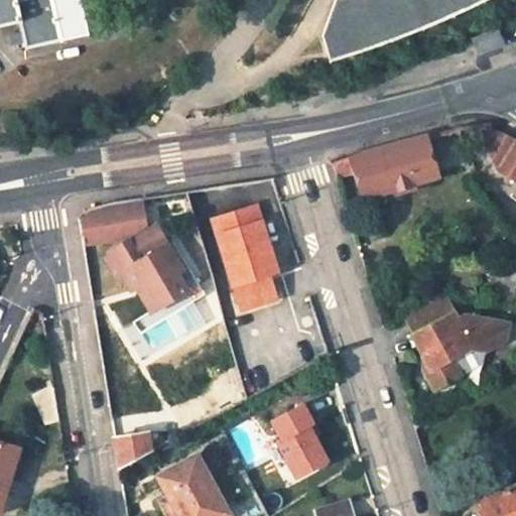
[(88,34),(81,0),(30,0),(16,3),(15,0),(0,0),(0,24),(19,20),(25,47),(88,34)]
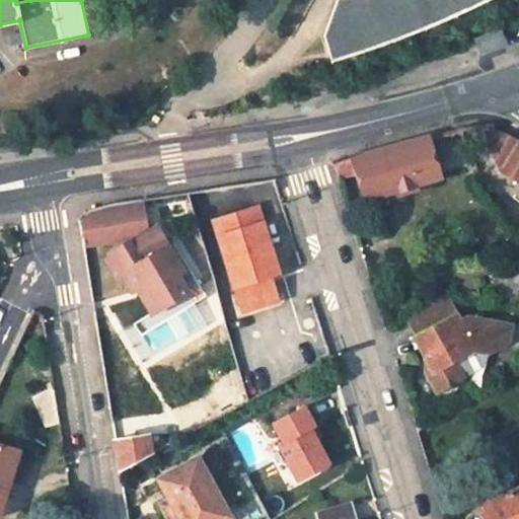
[(467,0),(336,0),(323,30),(329,52),(431,18),(467,0)]
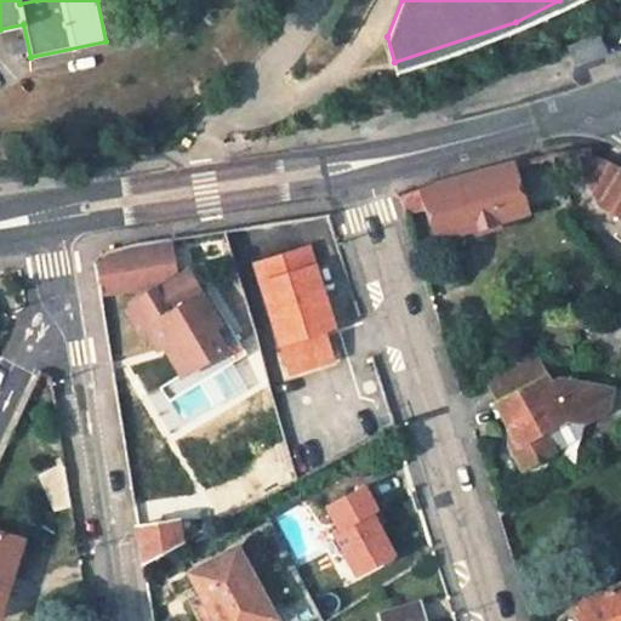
[(559,0),(516,22),(394,62),(398,78),(502,40),(556,17),(588,0),(559,0)]
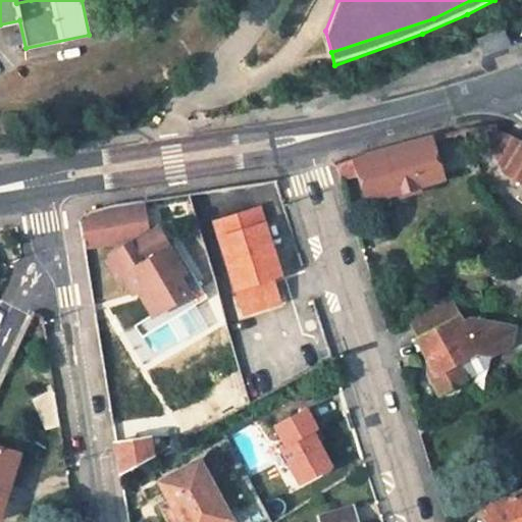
[(510,46),(503,29),(476,40),(477,44),(467,47),(470,53),(480,49),(483,57),(510,46)]
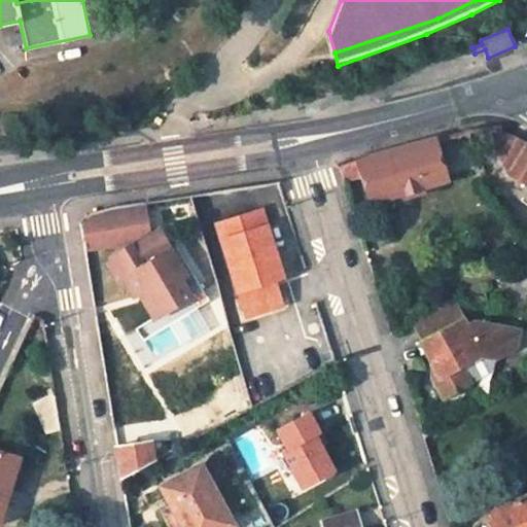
[(526,142),(508,134),(498,153),(510,174),(526,183),(526,142)]
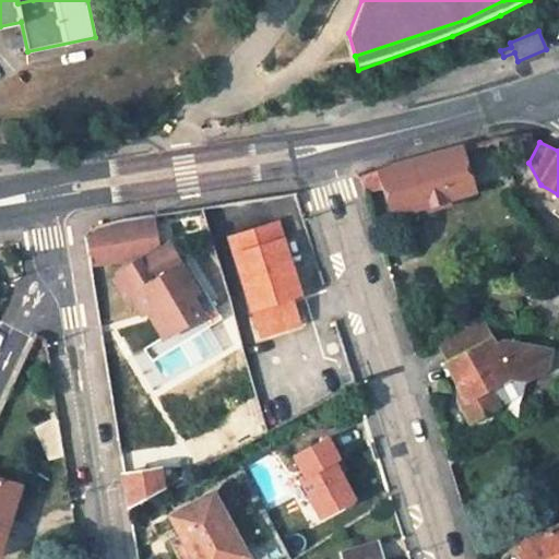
[(428,211),(450,204),(448,199),(475,191),(462,149),(360,177),(365,192),(383,186),(392,209),(425,200),(427,206),(428,211)]
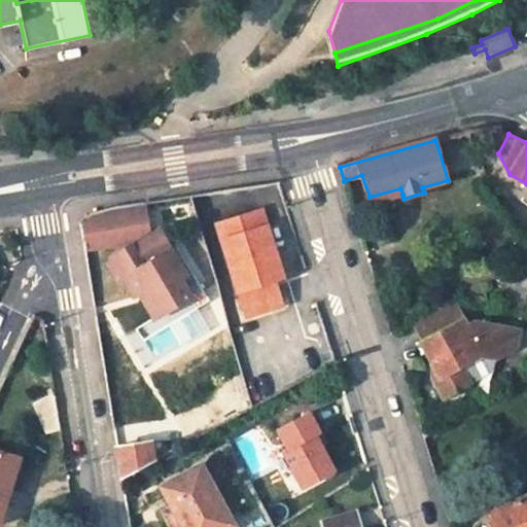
[(372,203),(402,195),(400,188),(370,197),(372,203)]
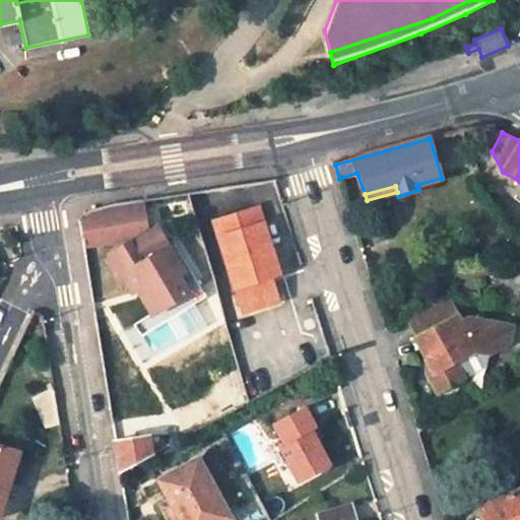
[(140,223),(125,201),(112,203),(87,208),(82,212),(79,217),(83,244),(122,237),(125,235),(129,242),(133,239),(129,232),(140,223)]
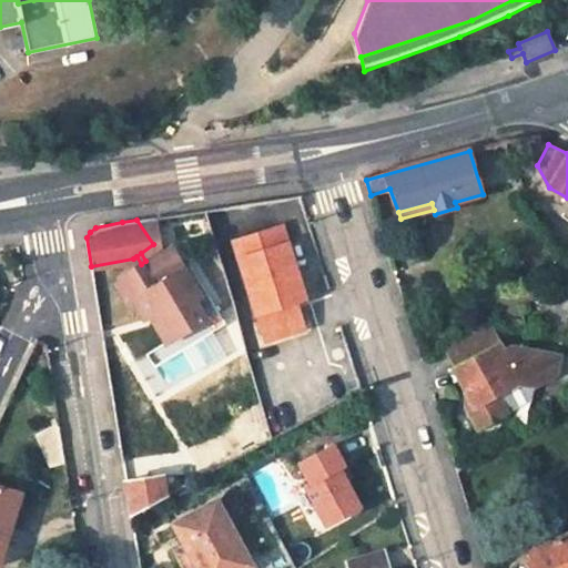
[(303,298),(280,227),(232,243),(264,342),(288,334),(279,305),(294,301),(303,298)]
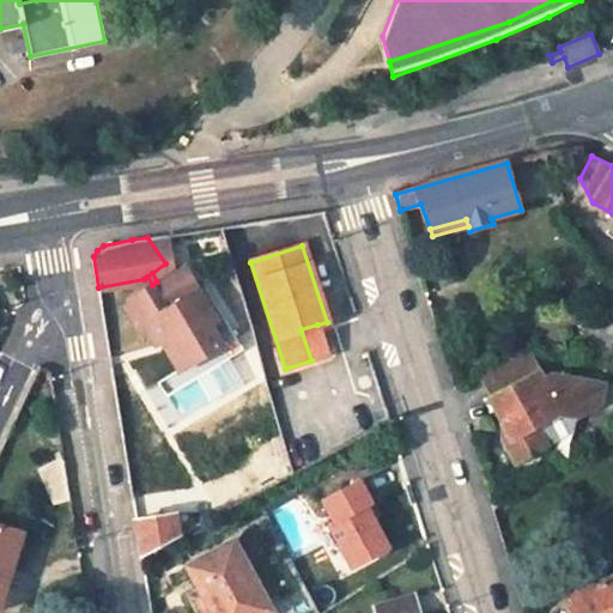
[(217,320),(182,266),(157,281),(152,285),(129,299),(131,303),(127,305),(138,323),(141,321),(157,346),(163,343),(181,369),(222,344),(210,325),(217,320)]
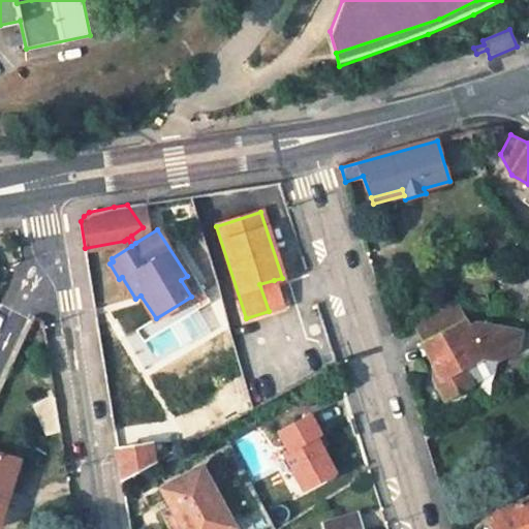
[(509,282),(501,288),(516,306),(528,294),(528,276),(522,267),(509,282)]
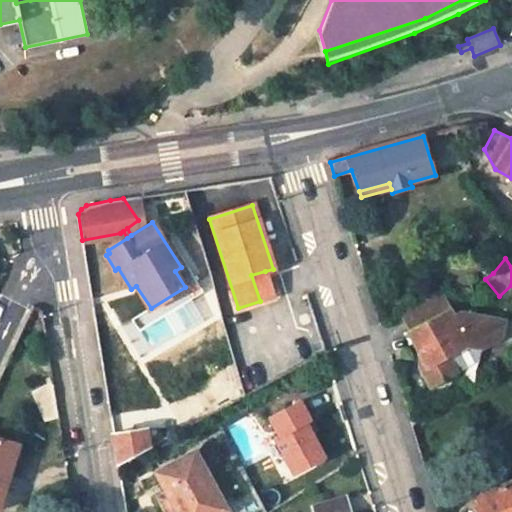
[(273,297),(265,271),(251,275),(260,301),(273,297)]
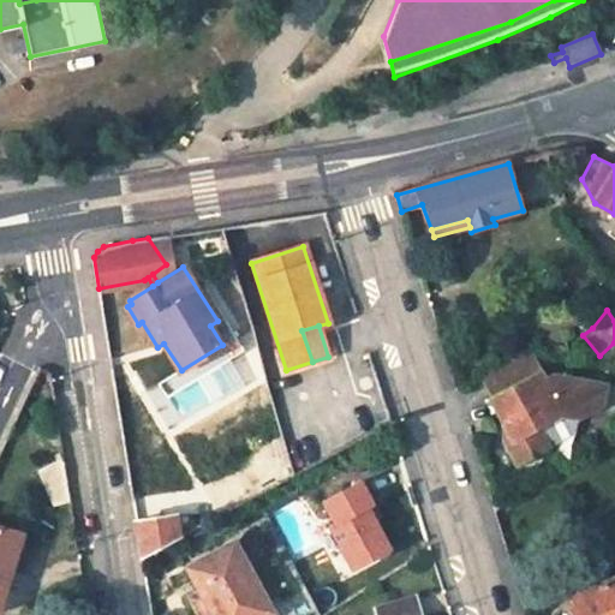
[(222,345),(181,370),(160,383),(168,398),(246,350),(237,335),(222,345)]
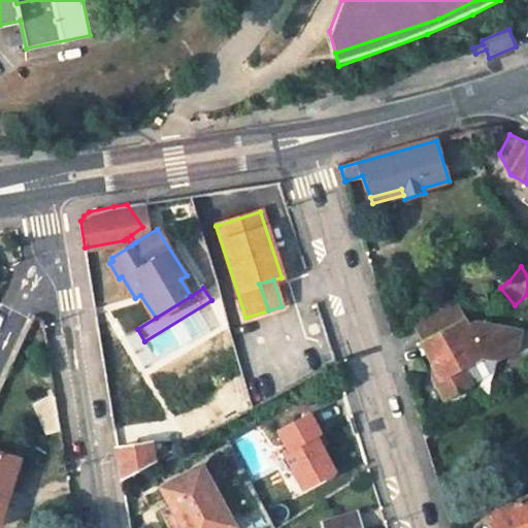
[(460,366),(481,354),(482,358),(494,360),(513,351),(501,326),(476,320),(467,325),(463,317),(454,322),(444,305),(410,323),(421,340),(418,341),(437,376),(430,381),(441,400),(471,385),(460,366)]
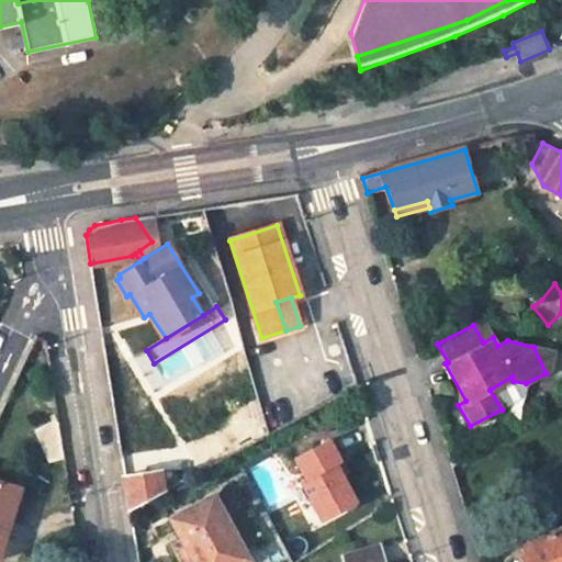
[(554,351),(534,347),(546,373),(554,351)]
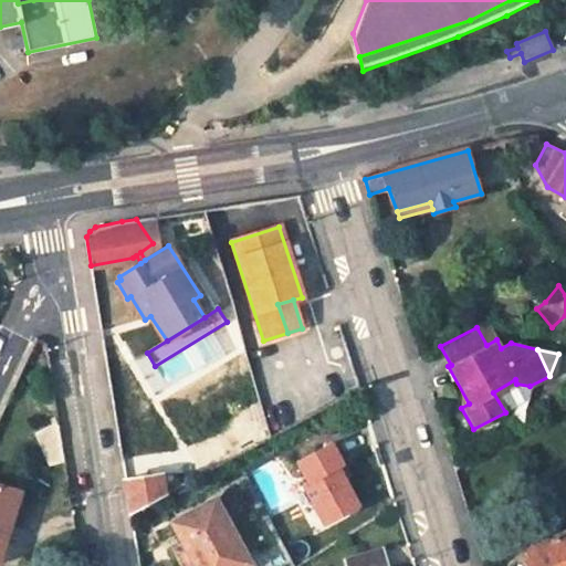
[(527,400),(530,386),(516,384),(515,379),(493,392),(505,412),(527,400)]
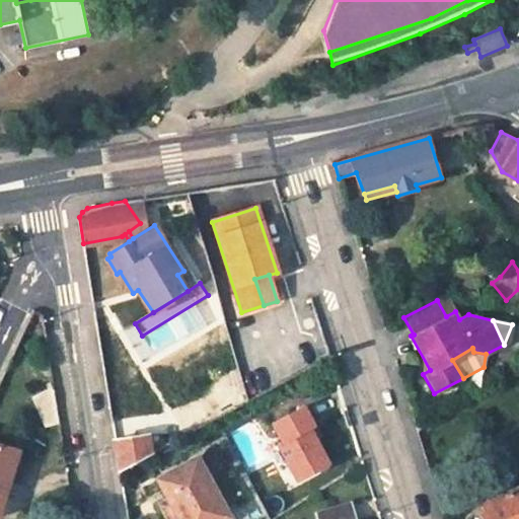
[(52,386),(31,397),(46,428),(59,424),(52,386)]
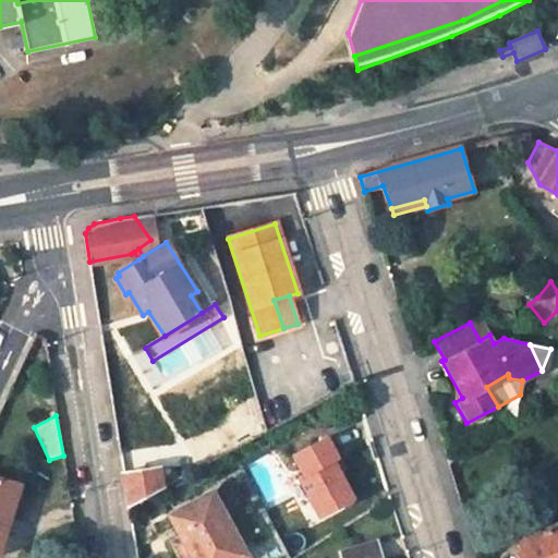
[(337,456),(326,436),(292,455),(303,473),(298,476),(319,516),(353,497),(332,459),(337,456)]
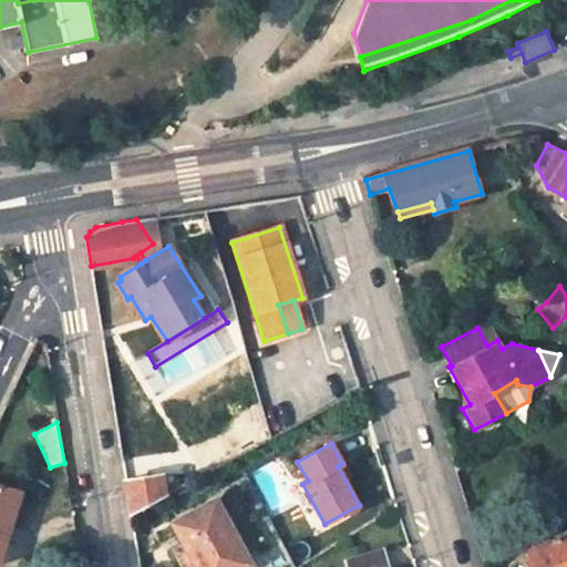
[(185,481),(185,484),(187,487),(191,490),(193,490),(195,491),(198,490),(202,487),(204,484),(205,481),(204,476),(203,474),(200,472),(197,471),(194,471),(191,471),(188,473),(186,475),(185,478),(185,481)]
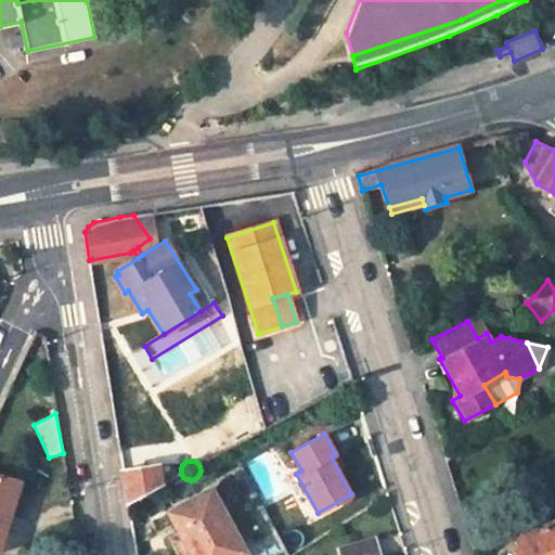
[(156,465),(123,469),(128,502),(159,485),(156,465)]
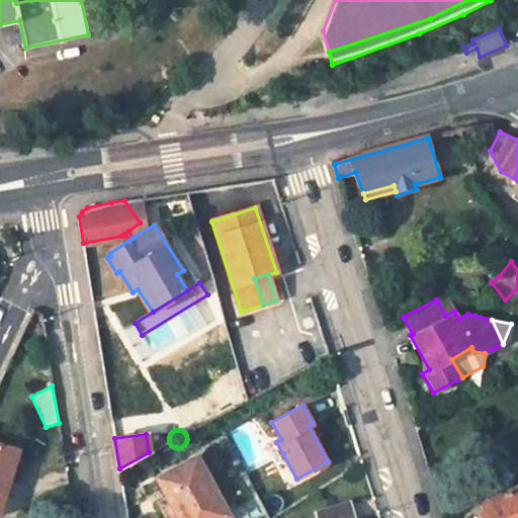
[(0,499),(17,451),(0,445),(0,499)]
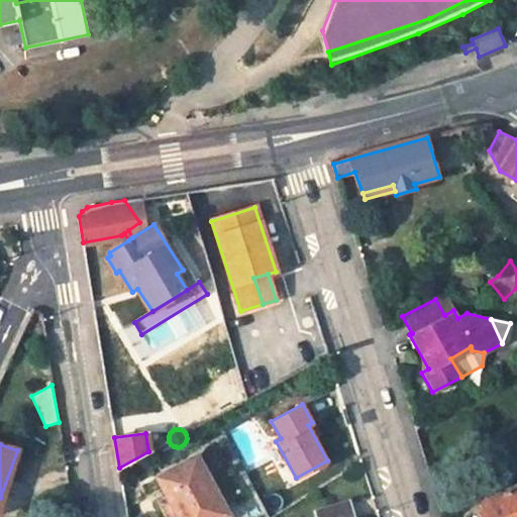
[(196,456),(159,478),(168,495),(180,516),(224,516),(228,515),(196,456)]
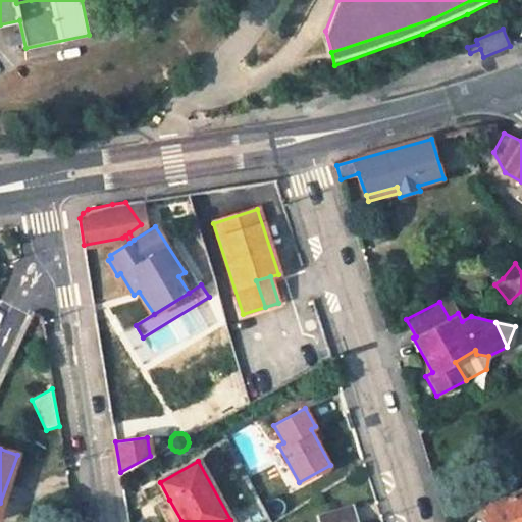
[(521,521),(521,491),(481,508),(486,519),(487,521),(521,521)]
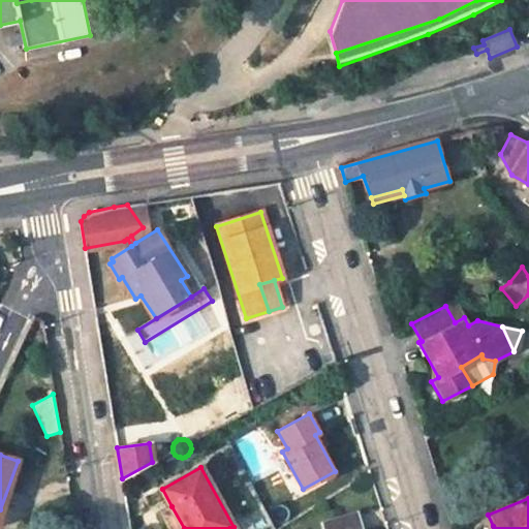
[(184,528),(172,506),(160,512),(168,528),(184,528)]
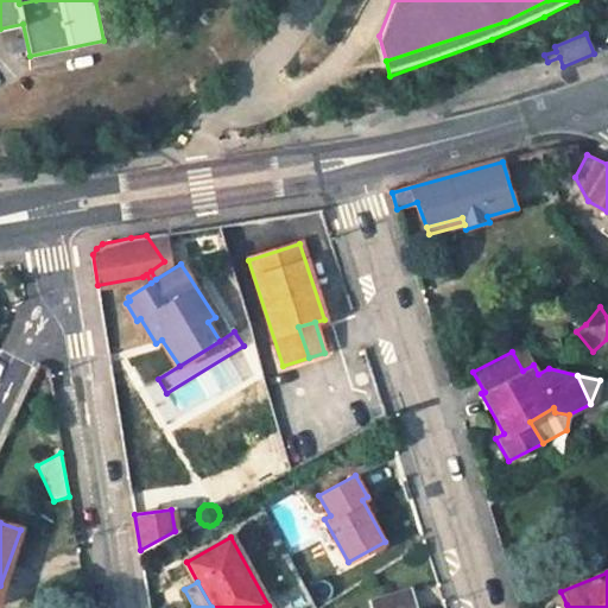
[(415,607),(409,590),(373,602),(374,607),(415,607)]
